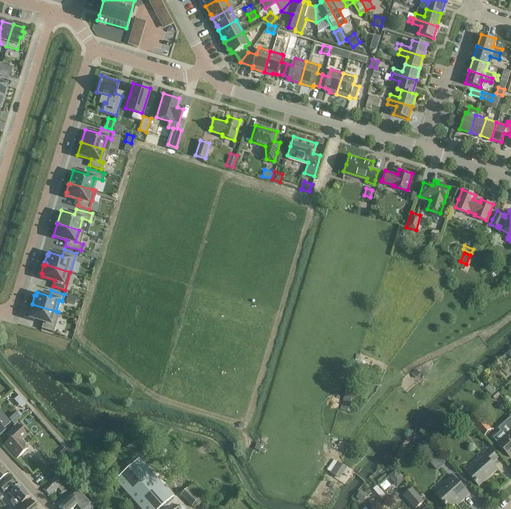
[(67,293),(65,300),(73,303),(75,296),(67,293)]
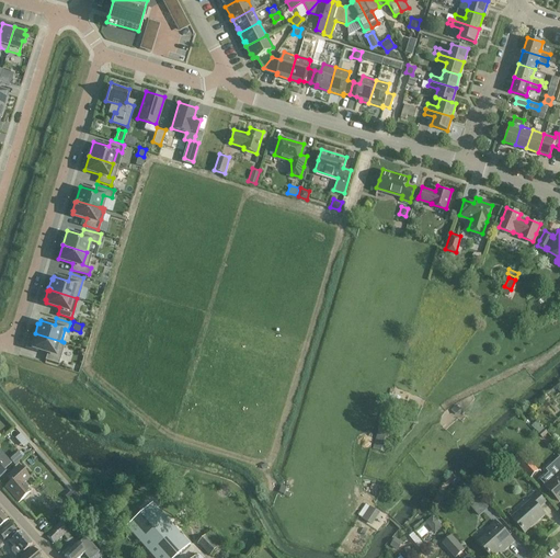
[(35,333),(32,343),(33,344),(32,348),(46,352),(44,359),(58,362),(64,342),(35,333)]
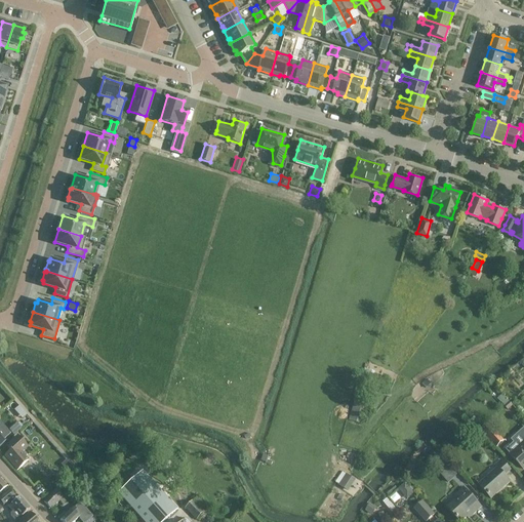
[(348,417),(354,419),(359,422),(363,408),(367,409),(373,410),(374,404),(369,402),(369,401),(365,400),(374,369),(363,366),(348,417)]
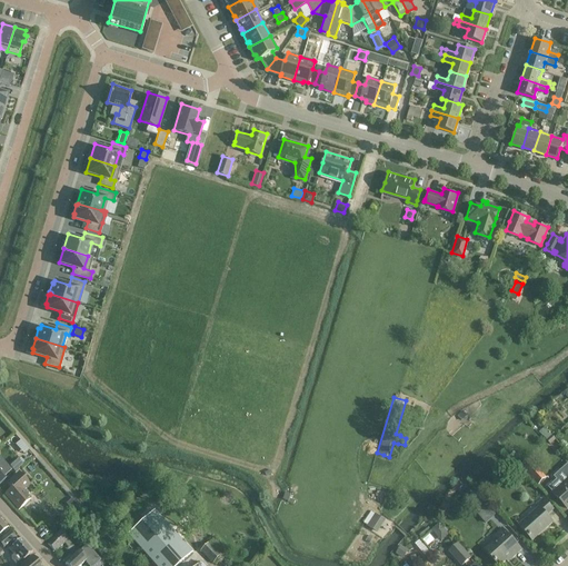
[(461,408),(456,414),(461,418),(466,413),(461,408)]
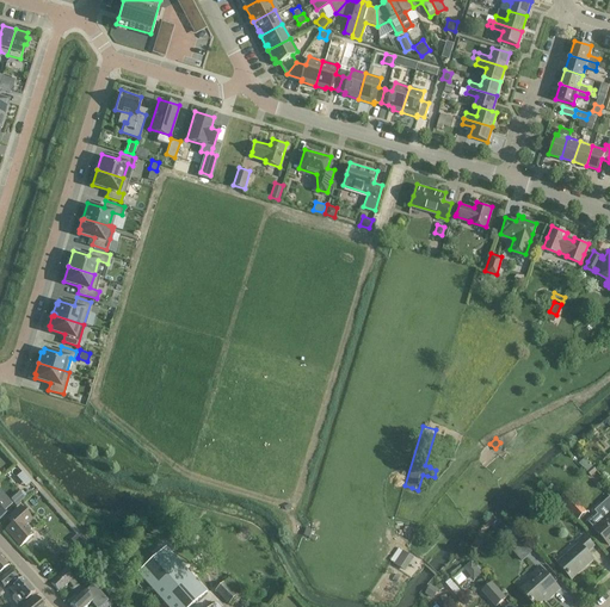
[(436,445),(435,450),(442,453),(445,445),(439,443),(438,446),(436,445)]
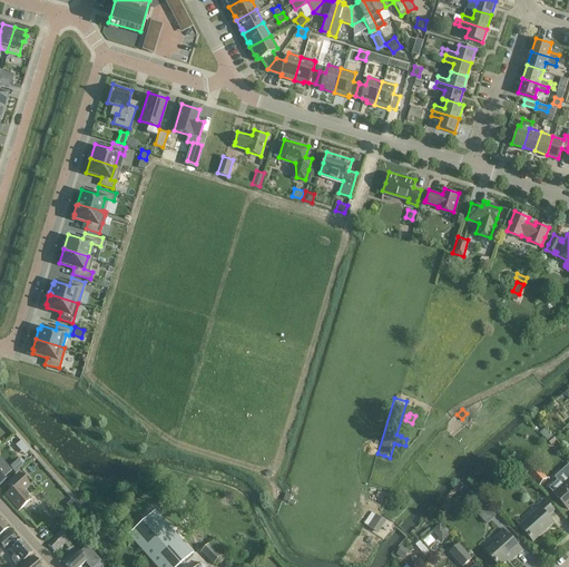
[(541,433),(550,443),(555,438),(547,429),(541,433)]
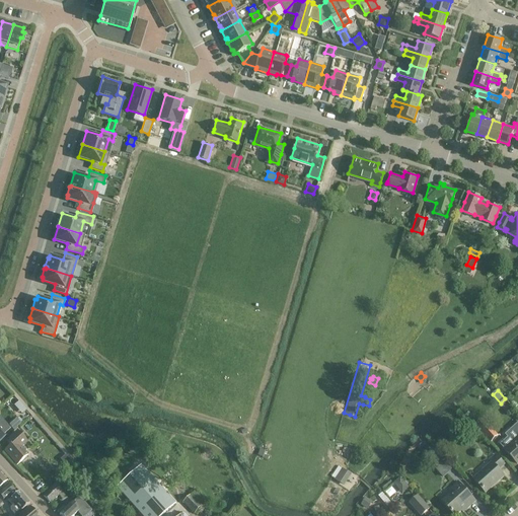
[(0,429),(3,432),(10,426),(0,415),(0,429)]
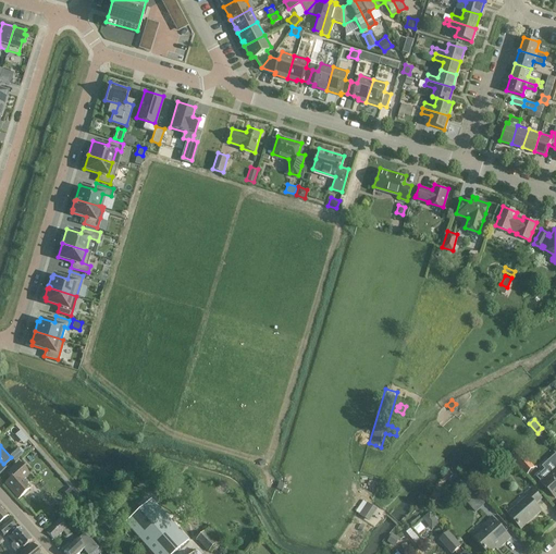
[(15,445),(8,453),(13,459),(22,453),(15,445)]
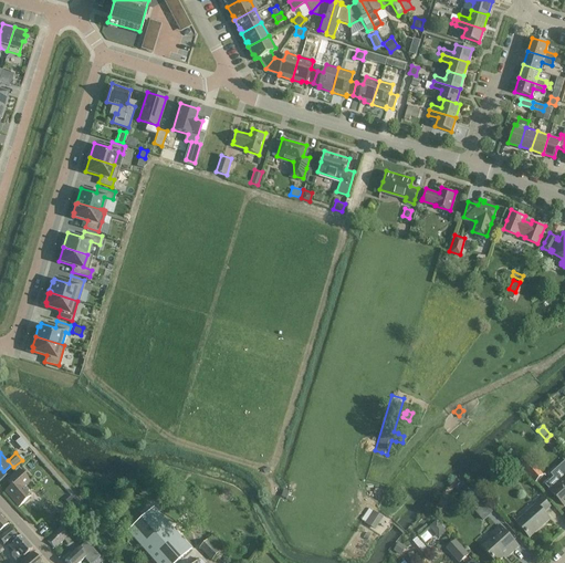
[(525,454),(516,462),(519,464),(534,481),(543,473),(527,456),(525,454)]
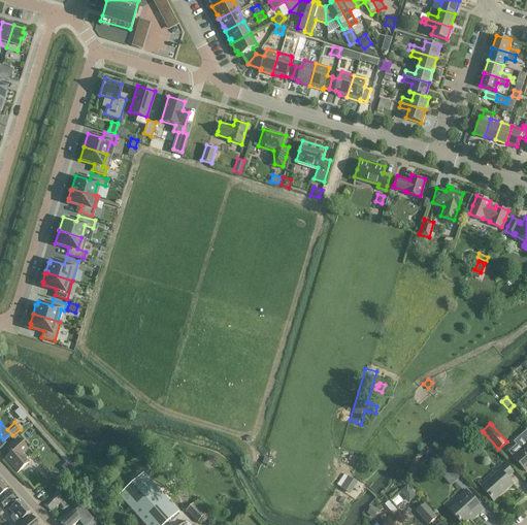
[(526,426),(513,439),(516,443),(507,450),(513,455),(526,469),(526,467),(526,426)]
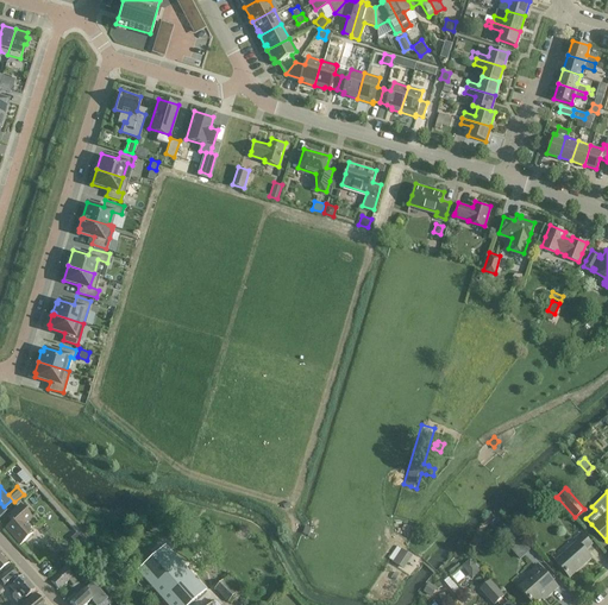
[(12,520),(11,521),(5,525),(19,542),(31,531),(24,522),(30,516),(19,504),(7,515),(12,520)]
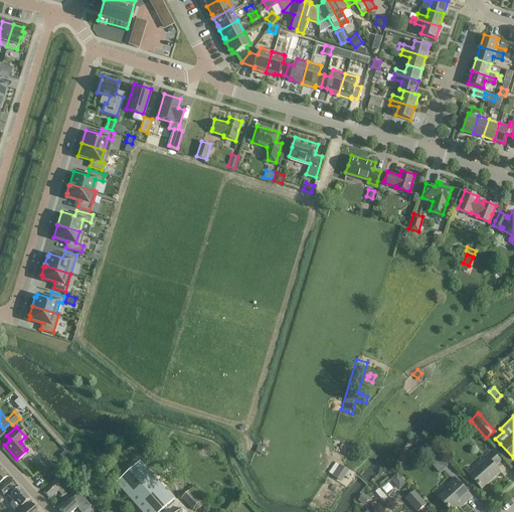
[(469,473),(474,479),(481,487),(499,470),(494,464),(500,459),(490,448),(484,454),(487,457),(469,473)]
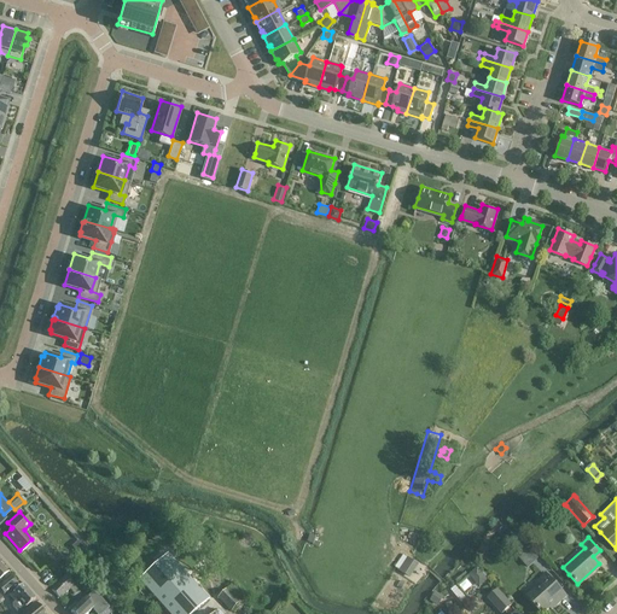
[(76,538),(70,544),(80,554),(81,551),(86,548),(76,538)]
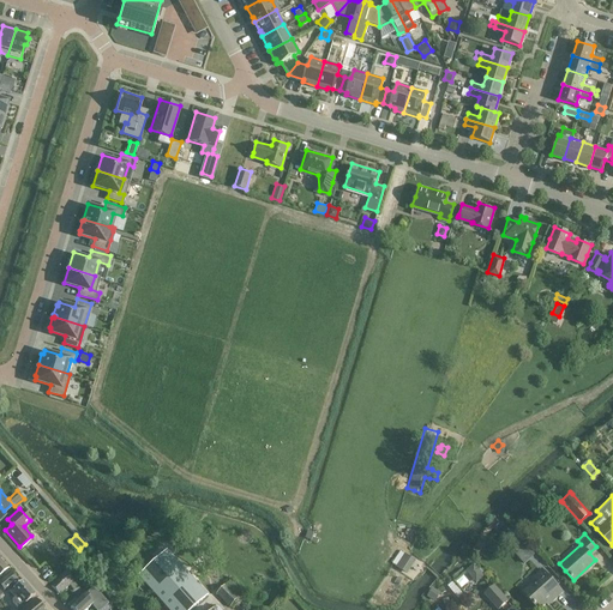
[(479,538),(474,545),(479,549),(484,542),(479,538)]
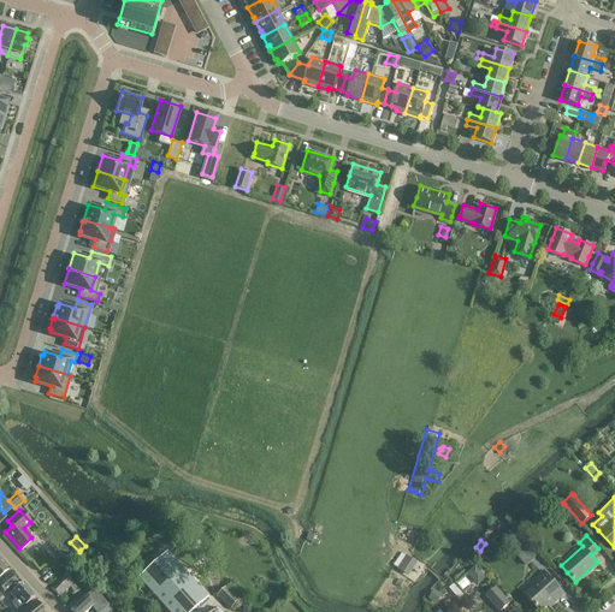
[(530,544),(524,548),(534,562),(540,557),(530,544)]
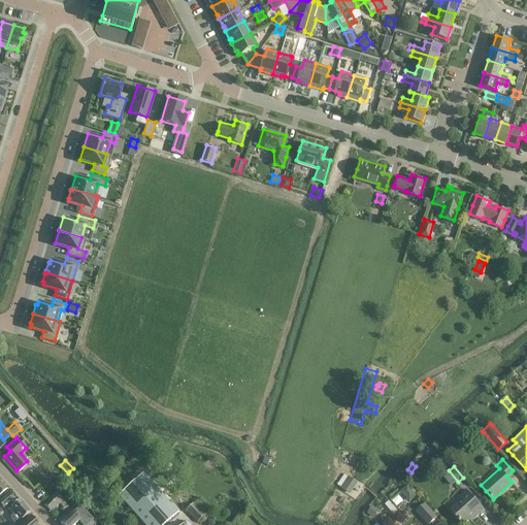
[(56,473),(50,479),(47,481),(53,487),(55,484),(61,479),(56,473)]
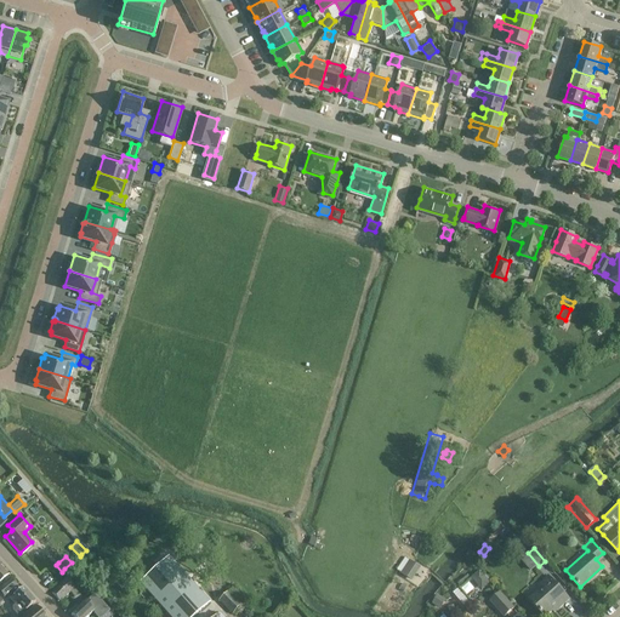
[(140,581),(171,616),(188,616),(206,601),(166,558),(140,581)]
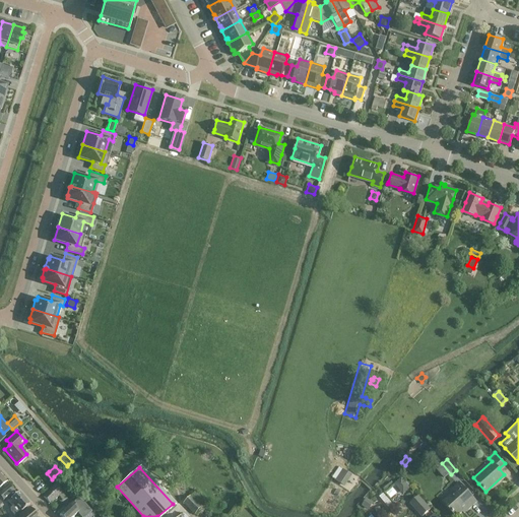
[(400,475),(393,481),(402,492),(409,485),(400,475)]
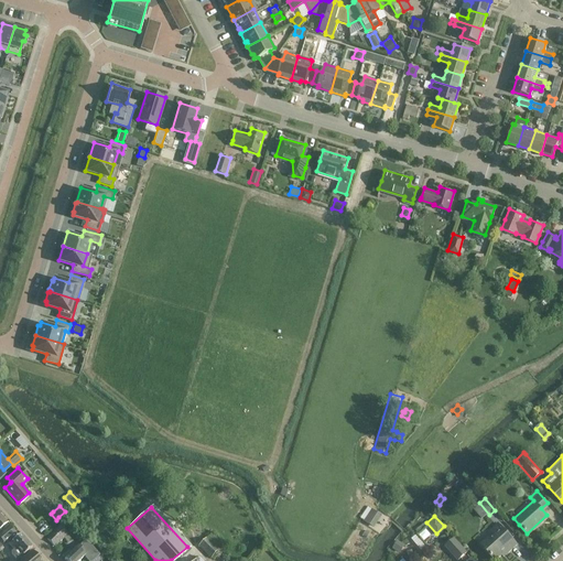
[(516,542),(508,535),(496,521),(488,528),(490,531),(479,542),(494,559),(506,548),(508,550),(516,542)]
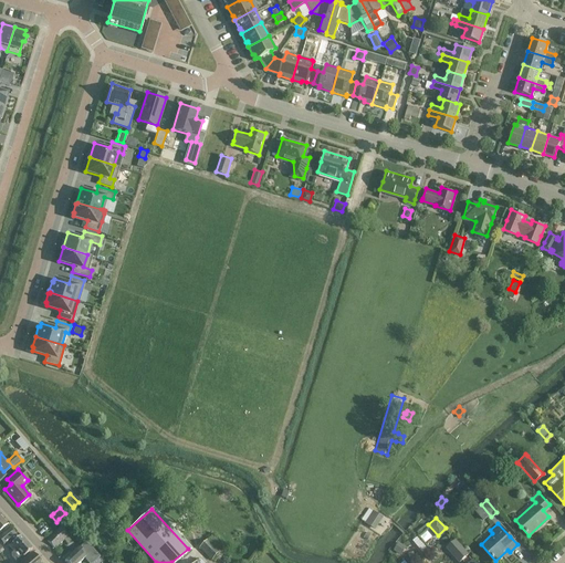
[(22,554),(31,546),(20,533),(17,537),(13,533),(14,532),(10,525),(0,533),(0,540),(2,543),(8,539),(10,542),(8,544),(12,550),(11,552),(11,554),(16,560),(22,554)]
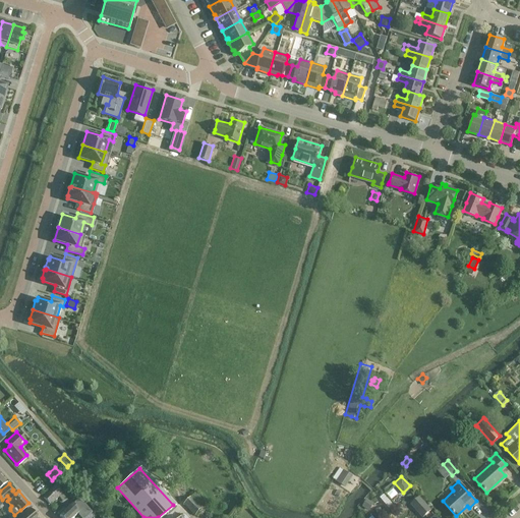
[(42,495),(49,503),(58,495),(61,499),(64,496),(54,483),(42,495)]
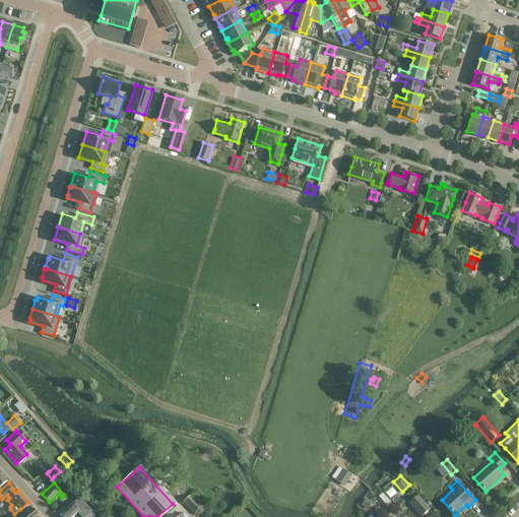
[(74,486),(67,492),(72,497),(78,491),(74,486)]
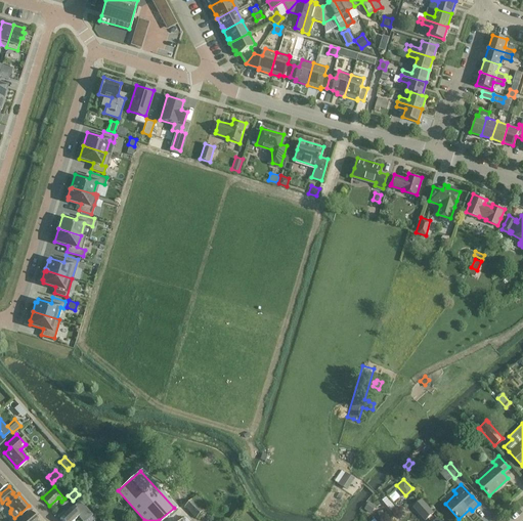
[(183,505),(194,517),(208,503),(195,491),(183,505)]
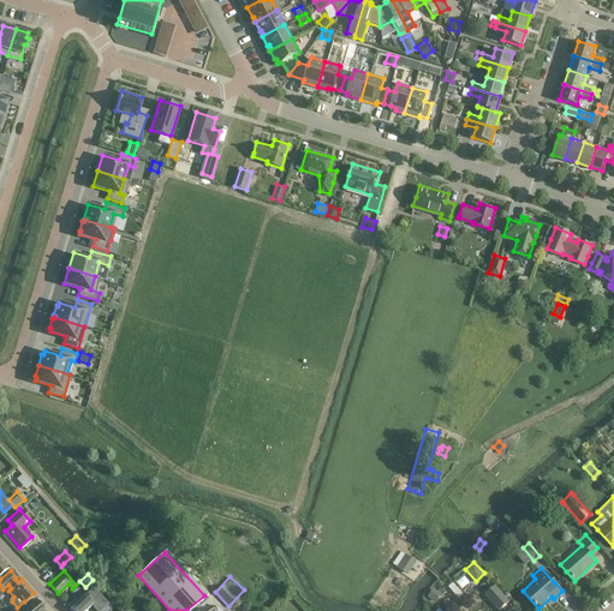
[(508,600),(494,583),(484,593),(498,609),(508,600)]
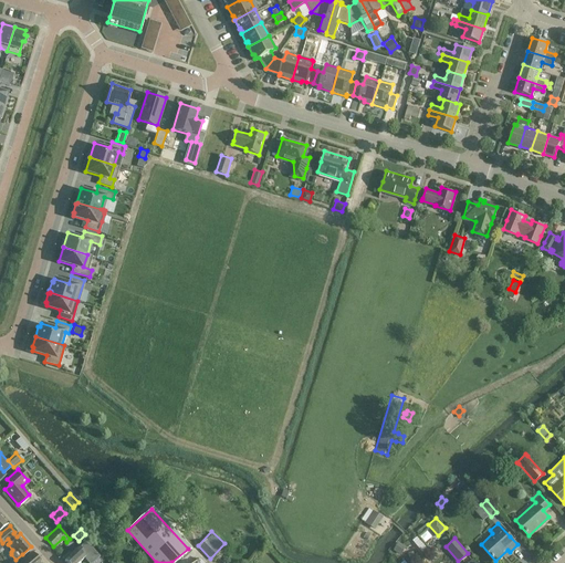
[(85,539),(72,551),(64,558),(67,562),(74,562),(83,555),(89,562),(91,562),(100,555),(85,539)]
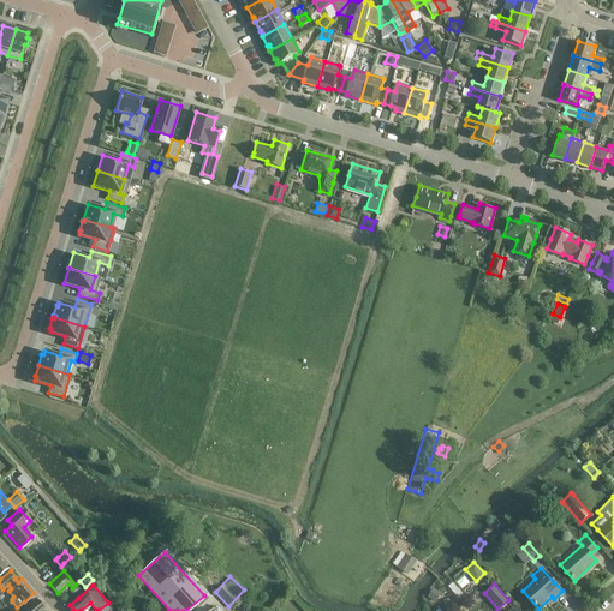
[(427,595),(435,600),(441,592),(431,586),(427,595)]
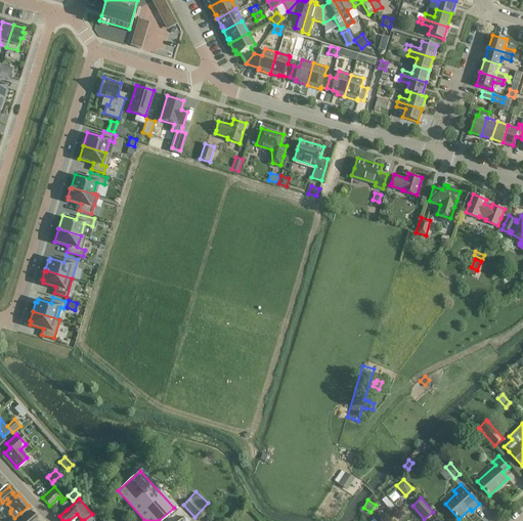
[(37,520),(35,519),(37,517),(30,509),(16,520),(37,520)]
